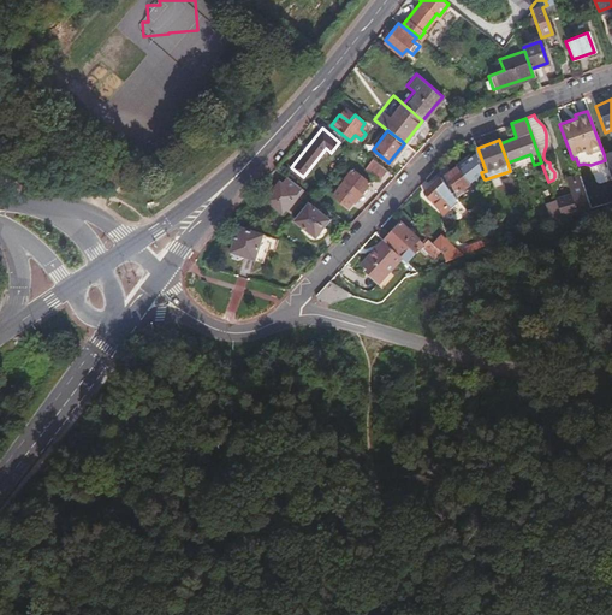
[(437,171),(440,176),(455,196),(462,191),(459,188),(468,183),(467,182),(474,177),(476,181),(483,178),(481,172),(475,154),(455,167),(455,166),(450,170),(445,165),(437,171)]
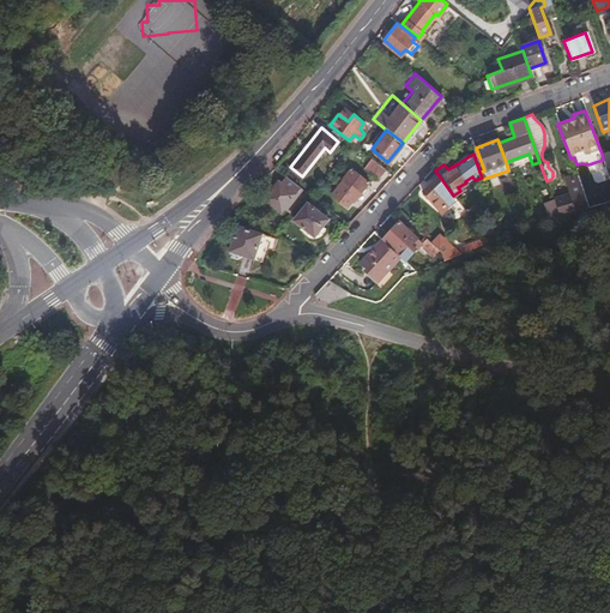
[(387,170),(372,158),(363,168),(376,179),(381,173),(384,174),(387,170)]
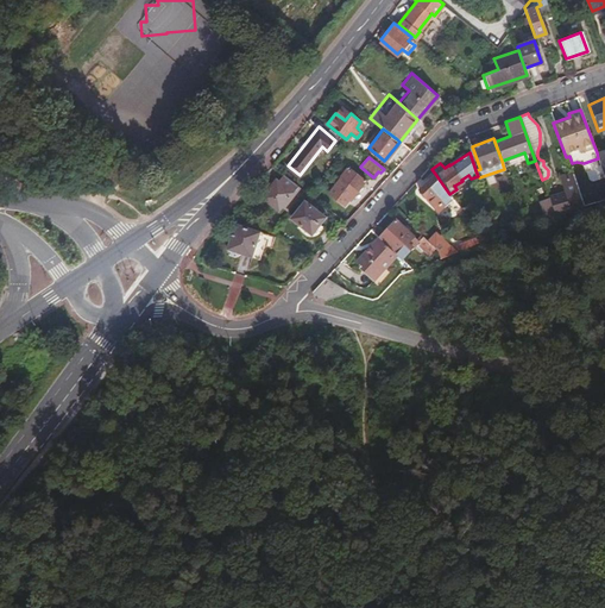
[(365,180),(348,167),(328,192),(342,204),(348,198),(350,199),(365,180)]
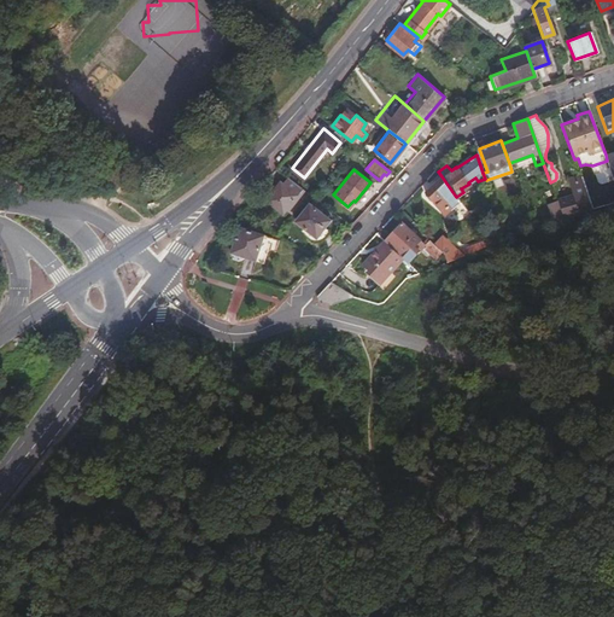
[(591,207),(580,175),(568,180),(569,182),(566,184),(569,196),(556,201),(562,217),(567,216),(565,211),(569,209),(571,214),(591,207)]
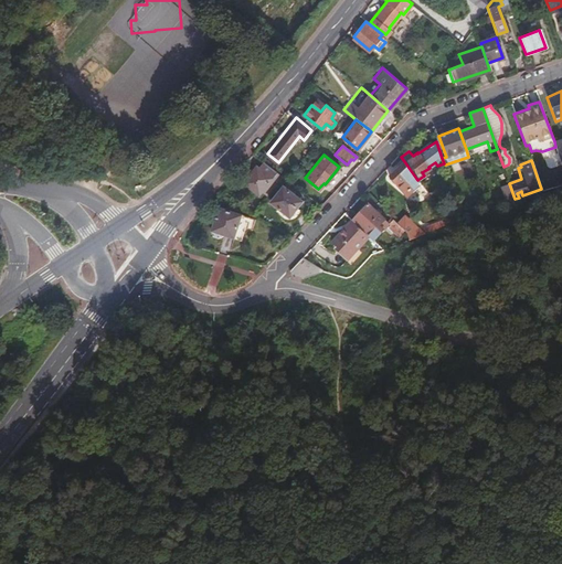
[(256,193),(275,170),(265,161),(260,168),(255,163),(241,180),(256,193)]
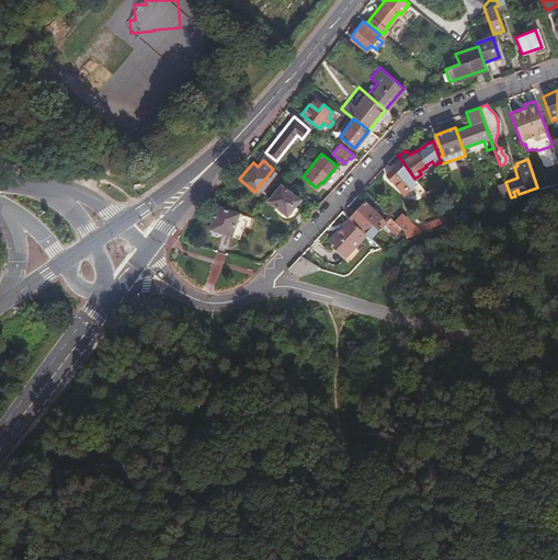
[(414,179),(401,160),(386,174),(401,192),(416,180),(414,179)]
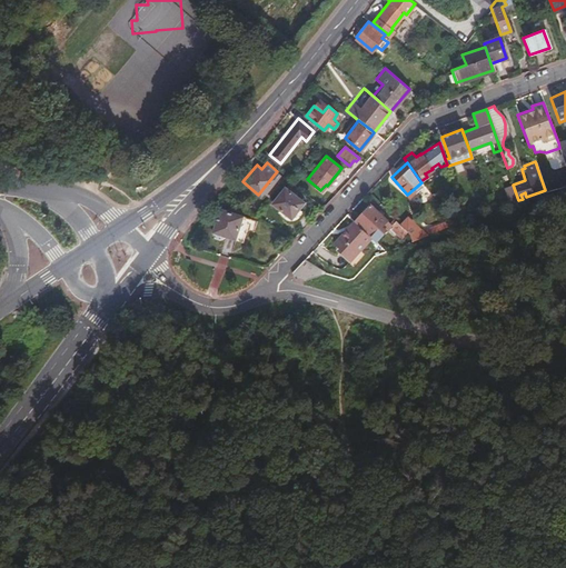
[(504,188),(509,203),(518,200),(513,185),(504,188)]
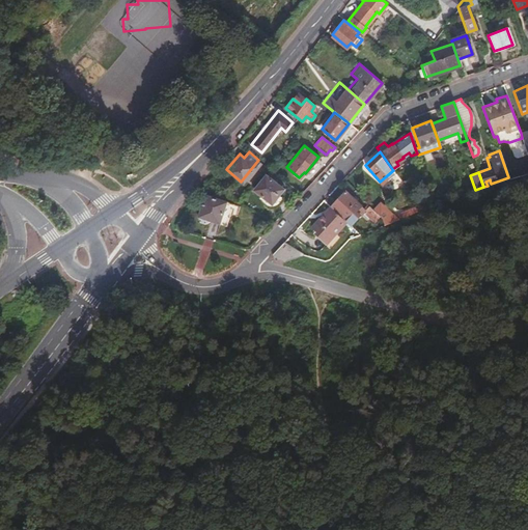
[(282,188),(265,174),(252,189),(270,203),(282,188)]
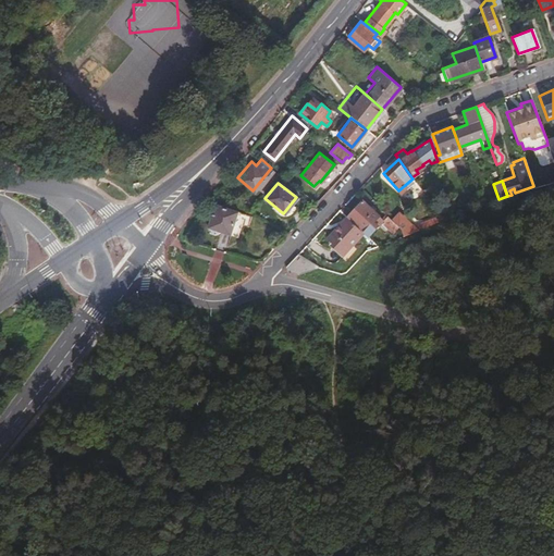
[(304,187),(300,190),(312,201),(316,197),(304,187)]
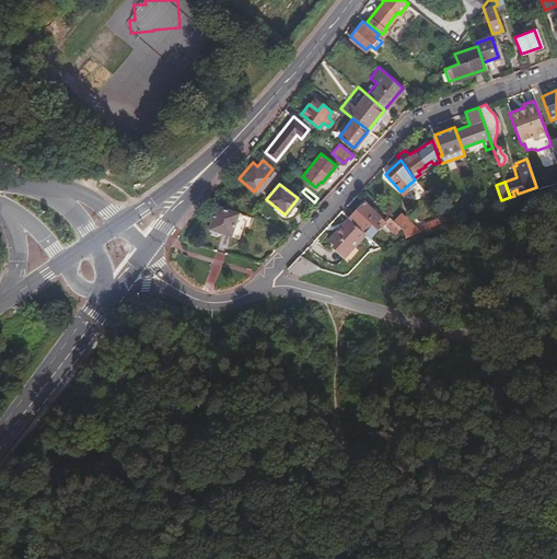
[(363,201),(348,218),(366,233),(371,237),(381,226),(375,221),(380,216),(363,201)]
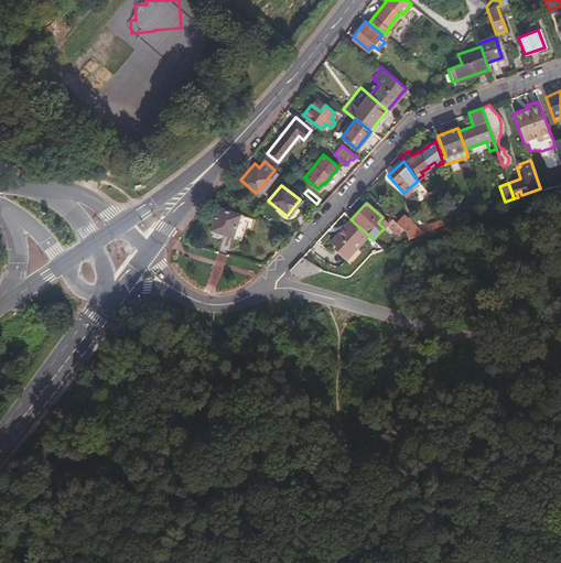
[(460,209),(463,217),(475,213),(471,203),(463,205),(460,207),(460,209)]
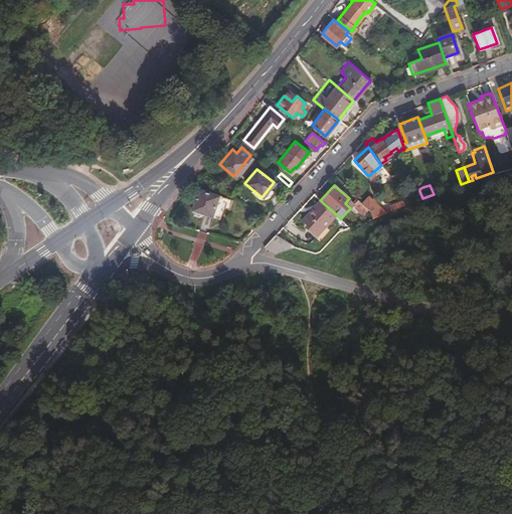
[(224,196),(198,188),(191,209),(218,217),(224,196)]
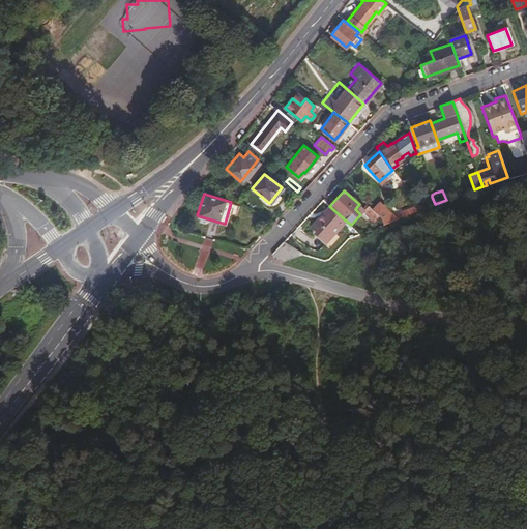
[(417,204),(420,208),(435,204),(432,197),(417,204)]
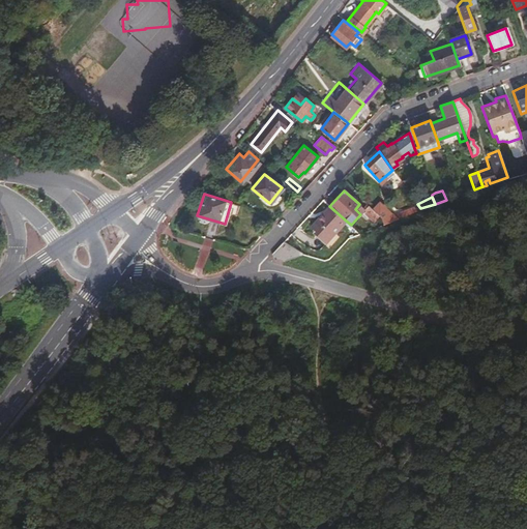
[(381,216),(383,223),(397,218),(396,217),(420,208),(417,204),(392,214),(378,202),(372,208),(379,214),(381,216)]
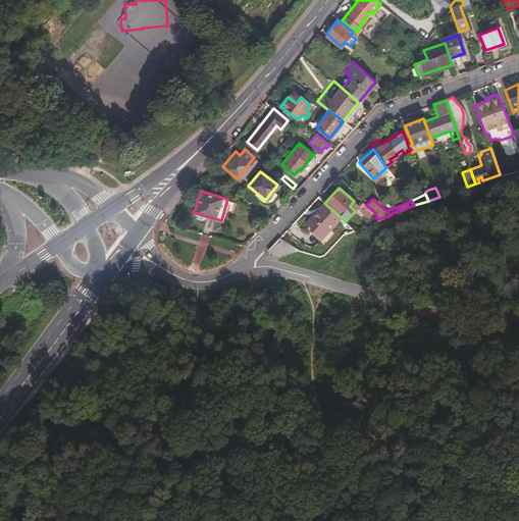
[(373,211),(366,205),(363,202),(357,208),(368,218),(373,211)]
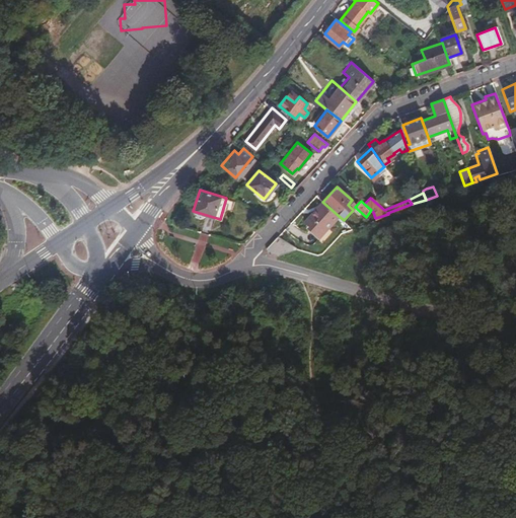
[(328,227),(339,216),(322,202),(304,222),(308,225),(320,236),(328,227)]
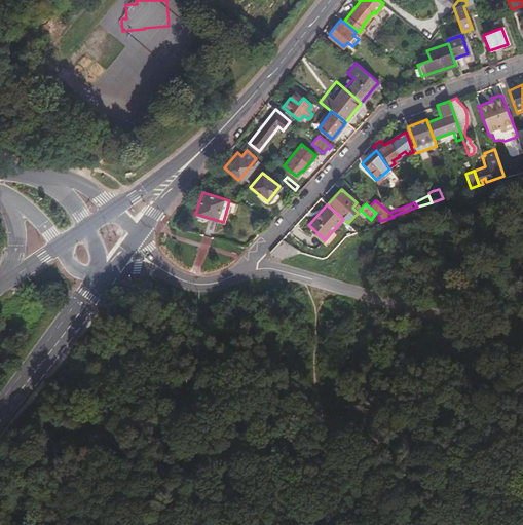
[(281,240),(269,252),(270,256),(281,258),(301,251),(281,240)]
